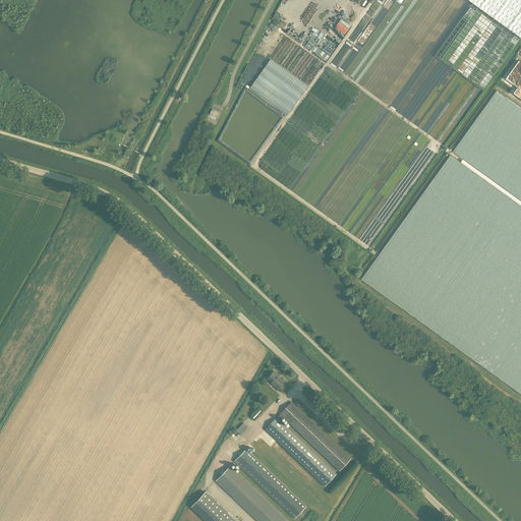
[(520,0),(398,0),(402,2),(403,0),(469,0),(520,37),(520,0)]
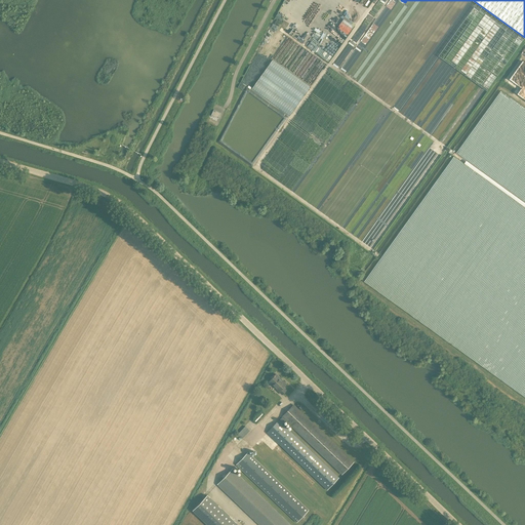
[(347,14),(344,19),(352,25),(355,19),(347,14)]
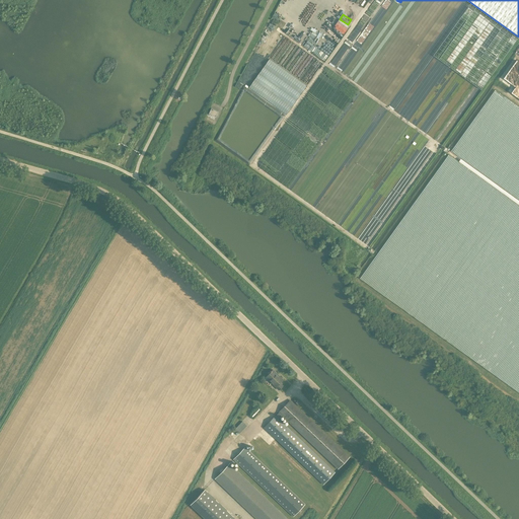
[(353,41),(364,25),(359,22),(349,38),(353,41)]
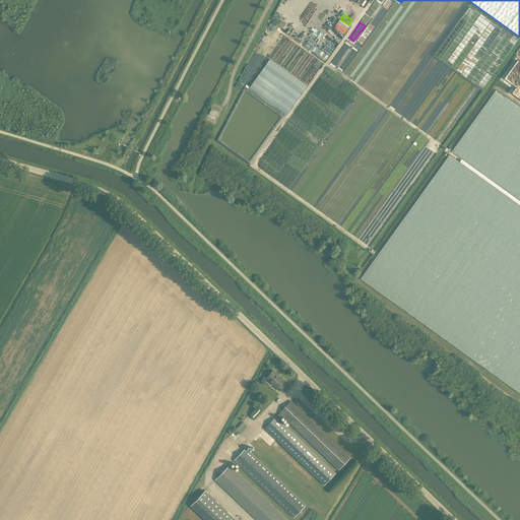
[(316,52),(319,48),(314,45),(316,42),(313,40),(311,42),(309,40),(306,46),(316,52)]
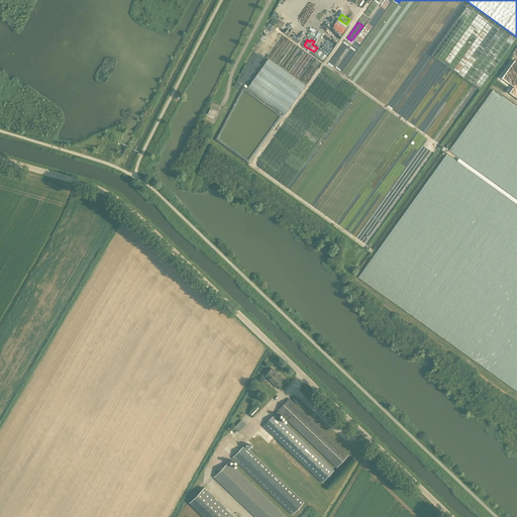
[(307,84),(321,63),(301,49),(299,53),(298,52),(296,55),(298,56),(296,59),(298,60),(293,68),(298,71),(295,75),(307,84)]
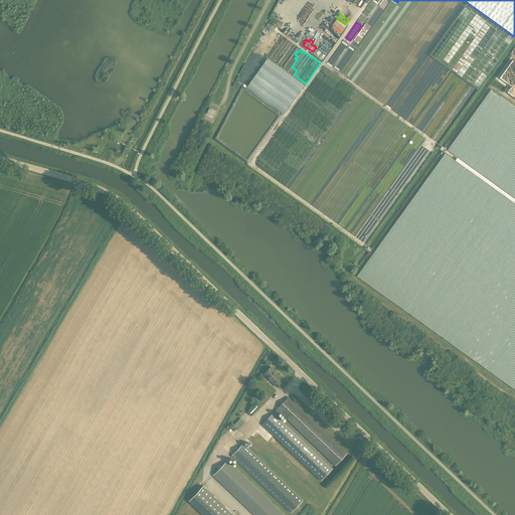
[(285,114),(304,83),(266,58),(246,89),(285,114)]
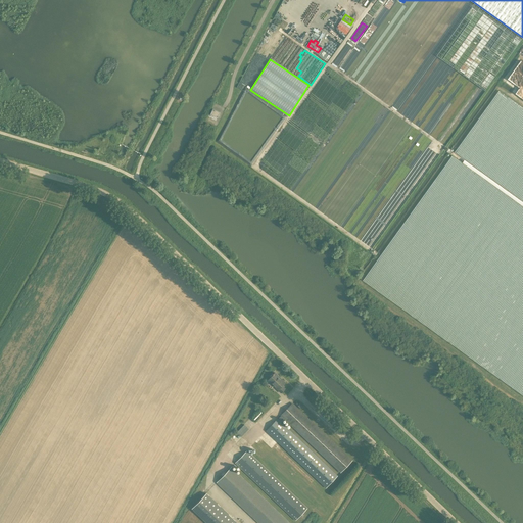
[(220,112),(212,109),(210,114),(218,117),(220,112)]
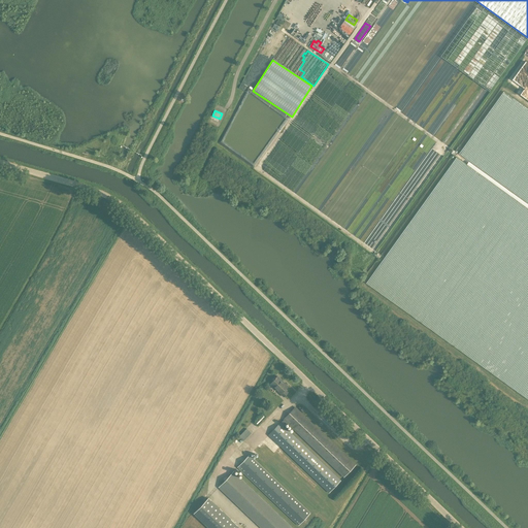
[(484,127),(480,125),(476,132),(474,131),(472,136),(479,139),(480,138),(482,139),(483,136),(481,135),(484,127)]
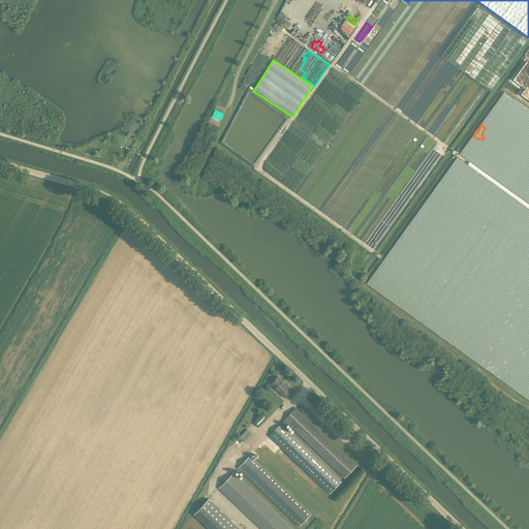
[(391,248),(367,284),(386,297),(385,288),(383,286),(383,285),(382,286),(380,285),(381,284),(385,284),(385,279),(386,278),(392,278),(392,284),(396,278),(397,278),(400,273),(401,273),(403,270),(399,268),(398,259),(396,257),(393,257),(396,252),(394,251),(394,250),(391,248)]
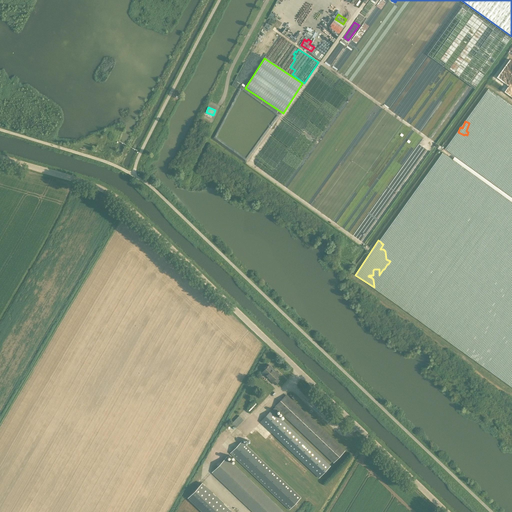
[(275,385),(279,381),(276,378),(279,374),(269,365),(262,372),(275,385)]
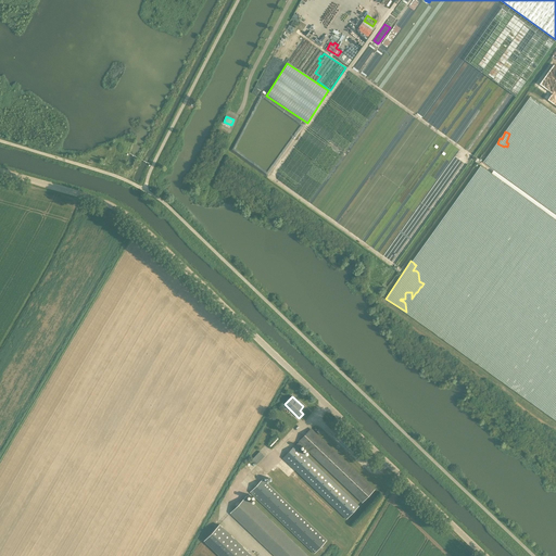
[(362,503),(375,489),(311,428),(298,442),(299,442),(295,445),(282,458),(346,519),(359,506),(299,450),(302,446),(305,450),(362,503)]
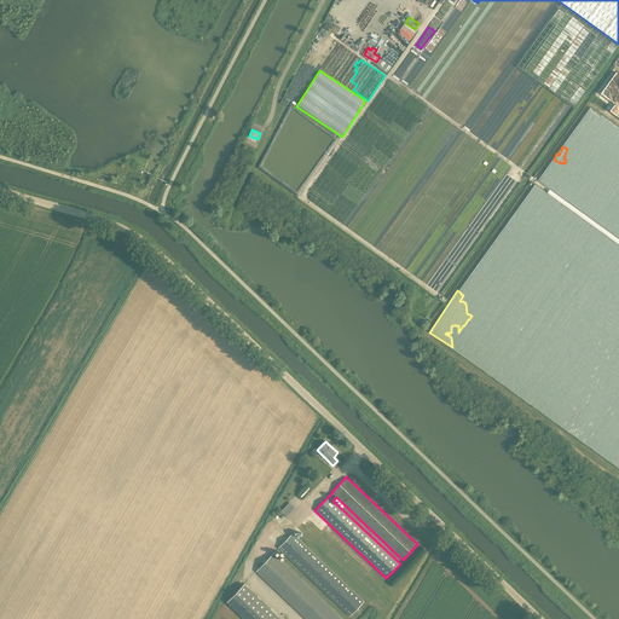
[(281,512),(285,516),(294,507),(289,502),(281,512)]
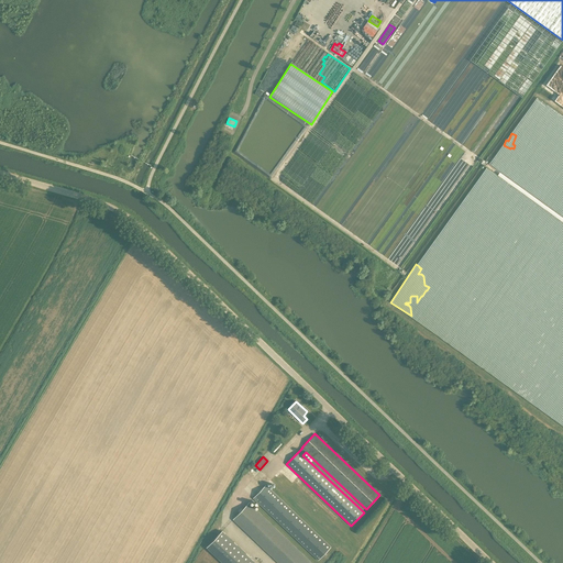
[(330,547),(266,485),(253,498),(318,560),(330,547)]
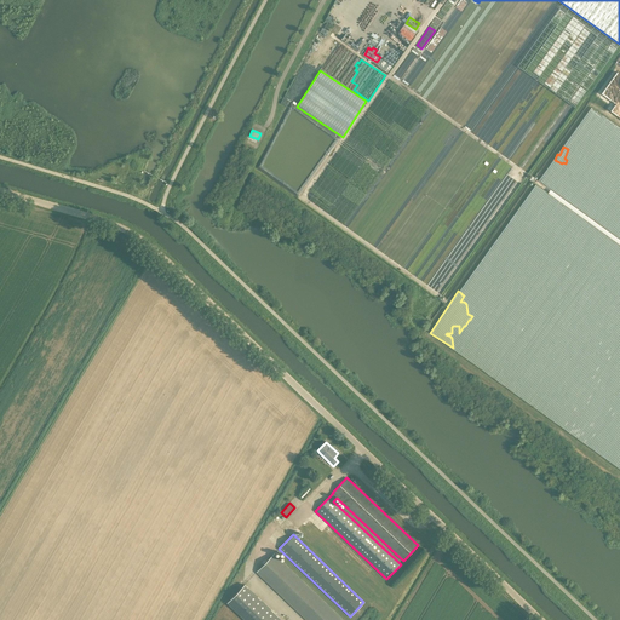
[(343,619),(274,554),(257,572),(306,619),(343,619)]
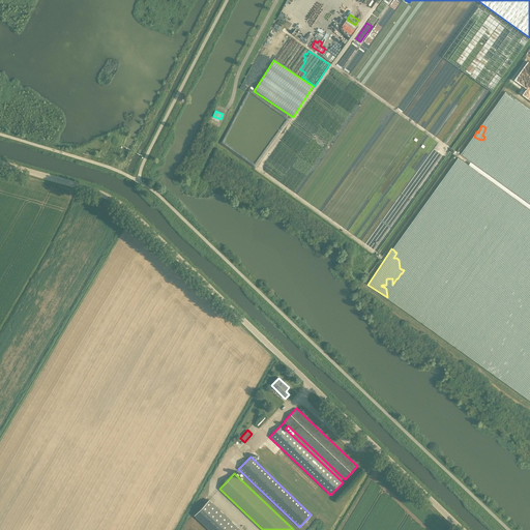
[(237,529),(239,528),(209,500),(195,516),(209,529),(237,529)]
